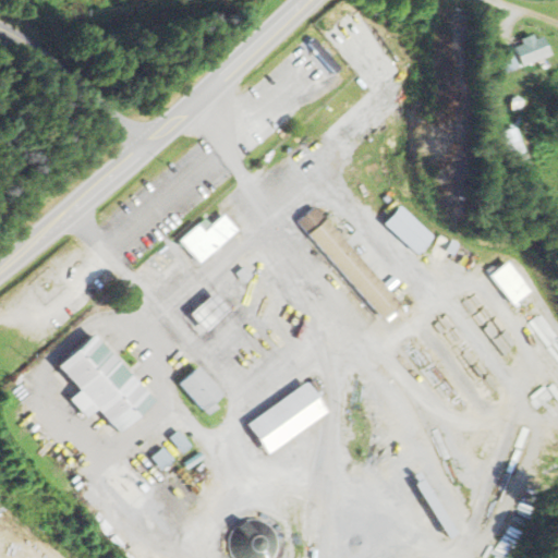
[(519,50),(524,69),(553,60),(546,37),(524,44),(525,48),(519,50)]
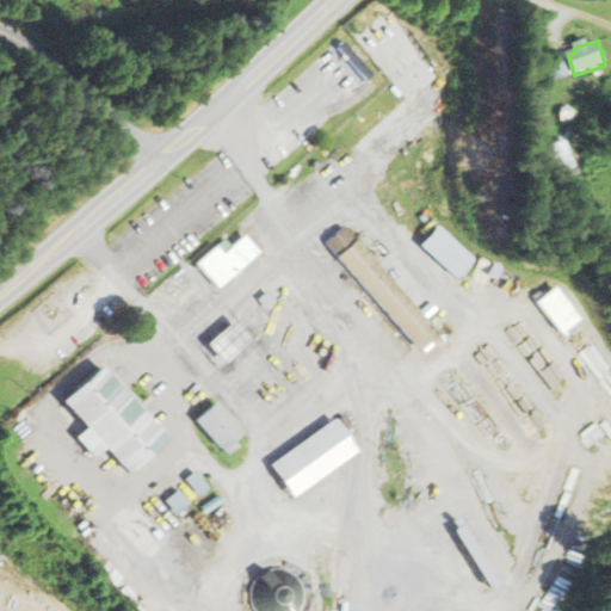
[(556,67),(560,82),(572,79),(568,63),(556,67)]
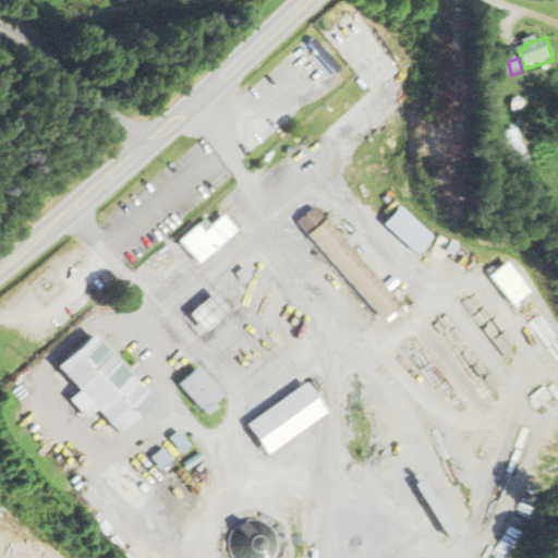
[(508,131),(513,146),(525,142),(520,128),(508,131)]
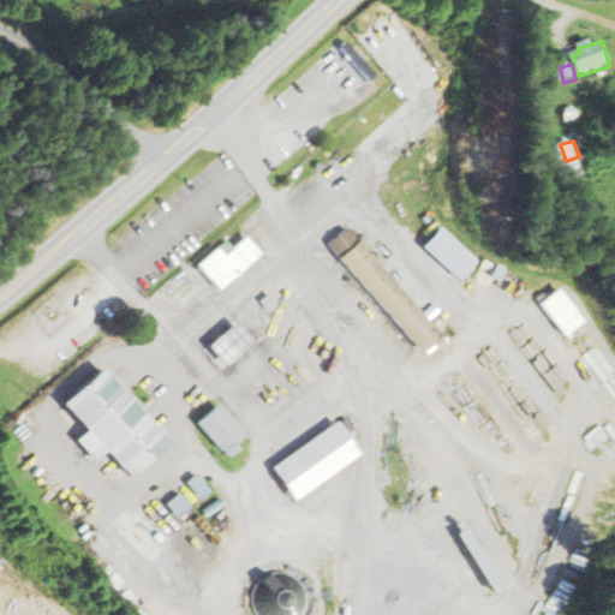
[(350,226),(328,243),(417,356),(437,339),(350,226)]
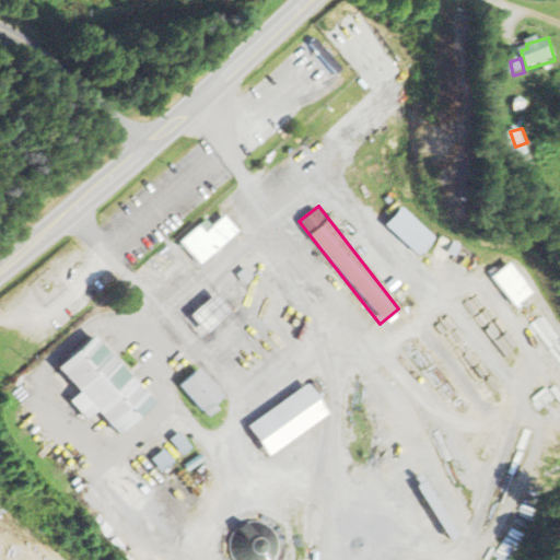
[(435,238),(401,208),(385,226),(418,257),(435,238)]
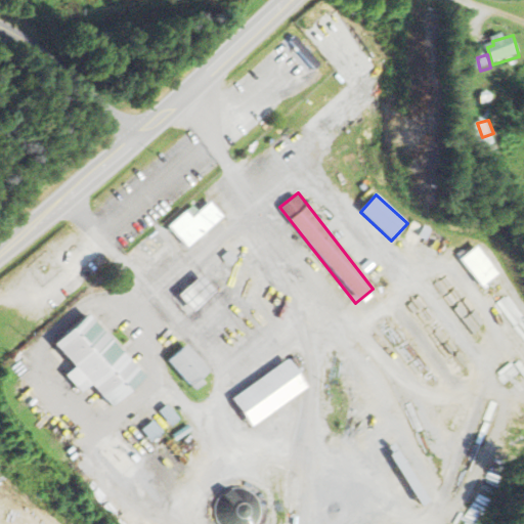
[(167,228),(187,250),(223,217),(209,202),(198,213),(190,206),(167,228)]
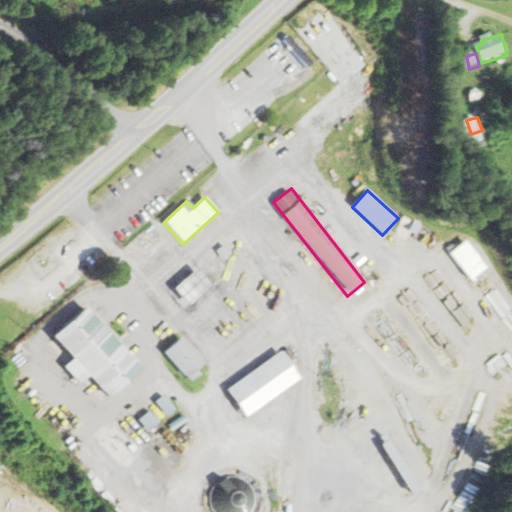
[(471,282),(488,268),(466,241),(449,254),(471,282)]
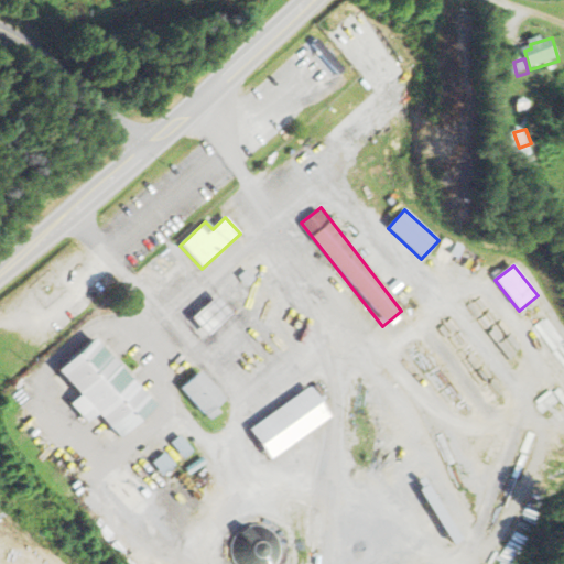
[(58,371),(80,396),(71,404),(87,424),(99,414),(120,440),(156,408),(97,338),(58,371)]
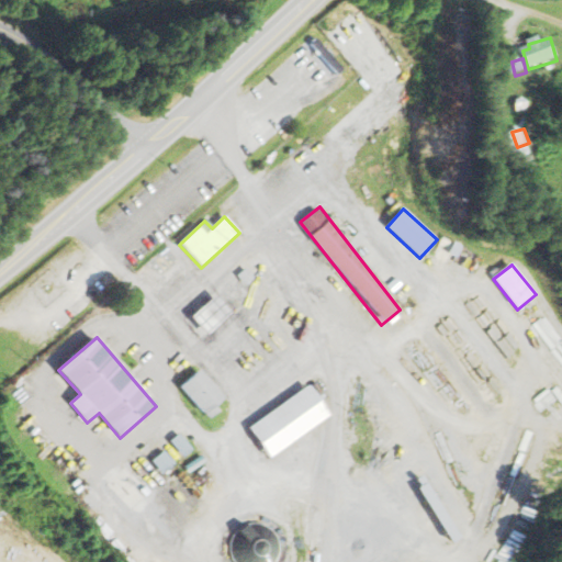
[(215,407),(225,398),(200,370),(180,389),(209,422),(220,412),(215,407)]
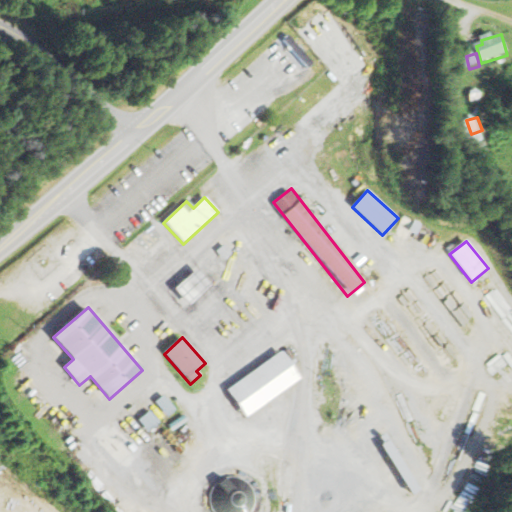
[(302,382),(284,352),(226,388),(244,417),(302,382)]
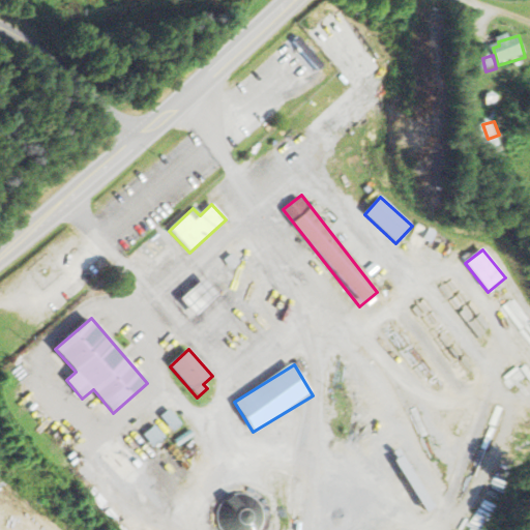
[(159,416),(171,432),(180,425),(170,410),(159,416)]
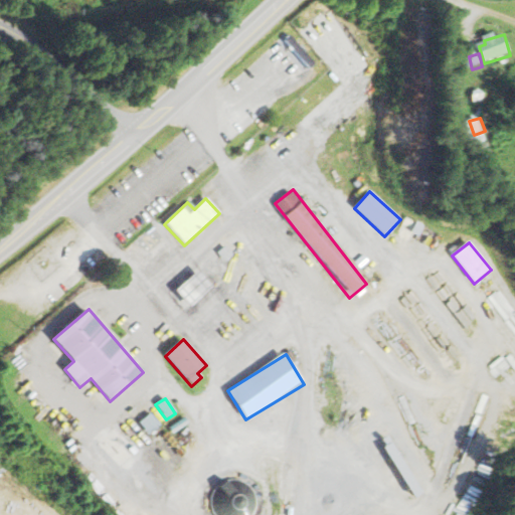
[(147,435),(160,426),(152,413),(139,421),(147,435)]
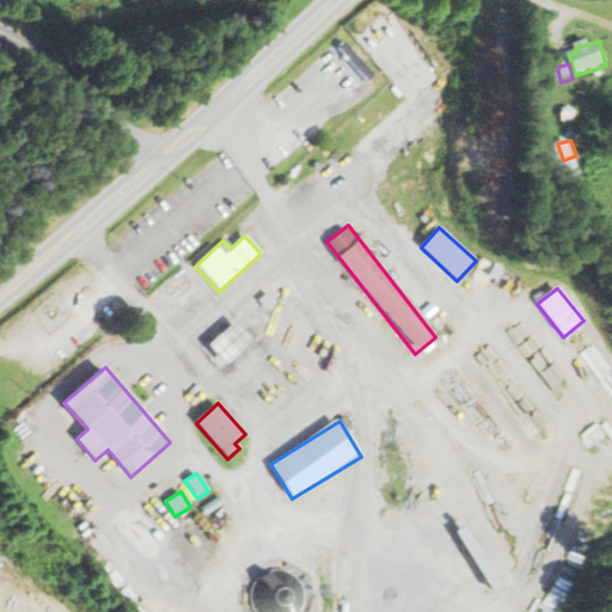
[(301,611),(303,575),(252,575),(251,611),(288,611),(289,611),(301,611)]
